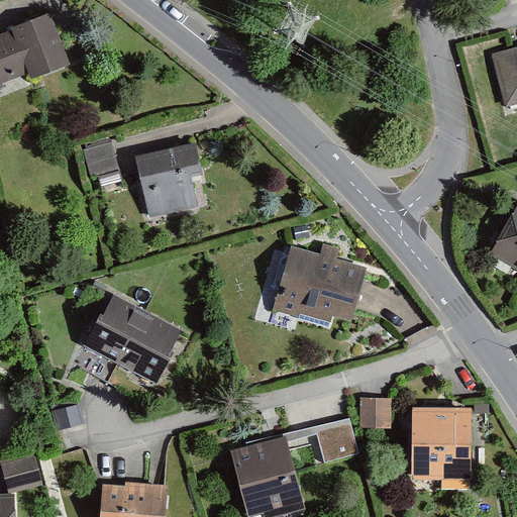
[(71,66),(50,14),(11,29),(12,31),(0,35),(0,84),(28,74),(31,81),(71,66)]
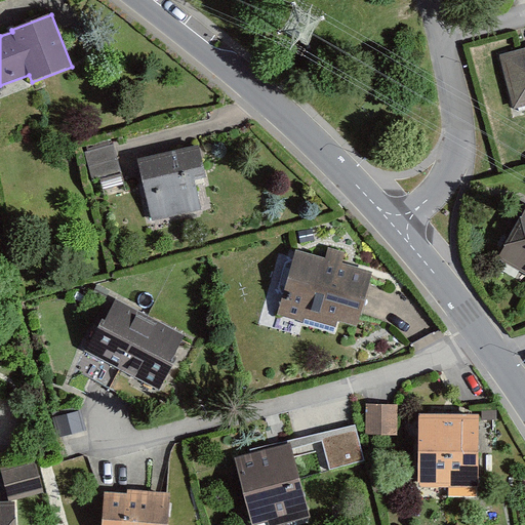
[(524,55),(507,61),(518,106),(524,104),(524,55)]
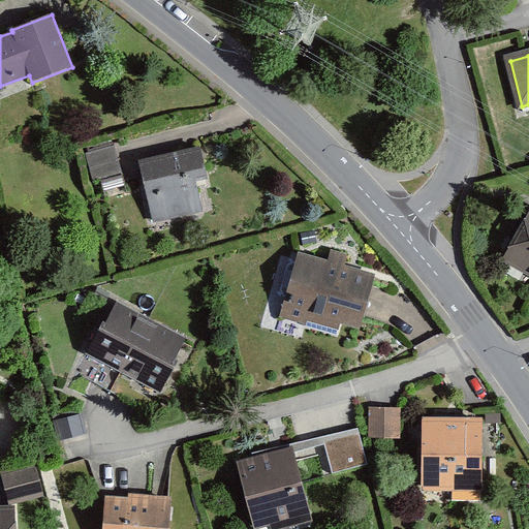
[(122,173),(115,147),(86,154),(92,181),(122,173)]
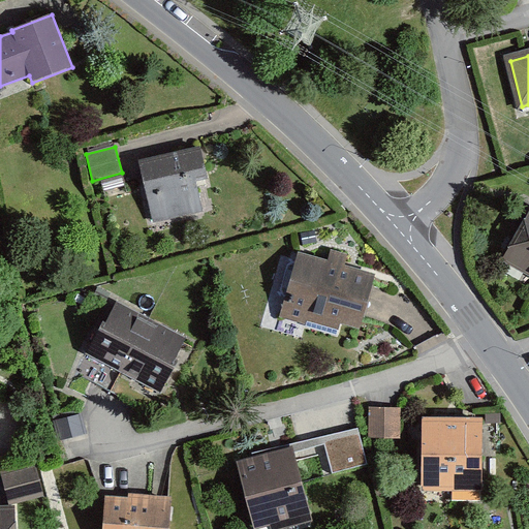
[(200,148),(139,162),(154,223),(204,212),(196,182),(208,179),(200,148)]
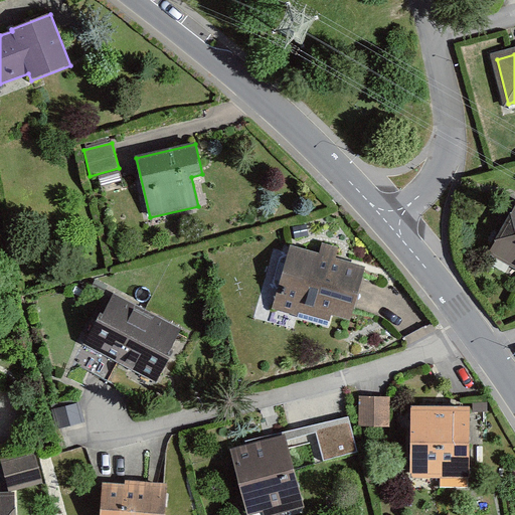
[(514,218),(495,253),(514,265),(514,218)]
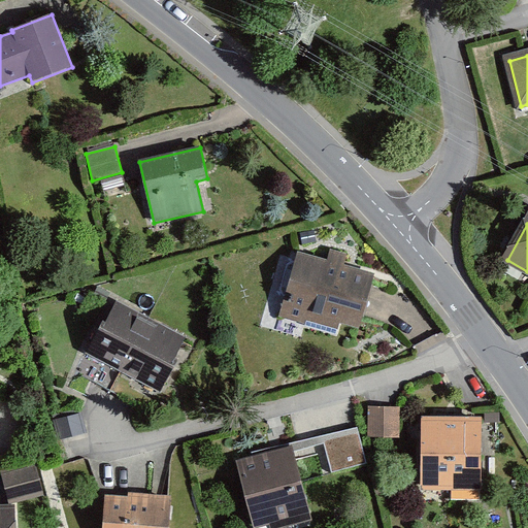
[(327,261),(298,253),(278,317),(304,325),(305,321),(337,330),(339,323),(360,329),(375,276),(343,267),(348,254),(331,249),(327,261)]
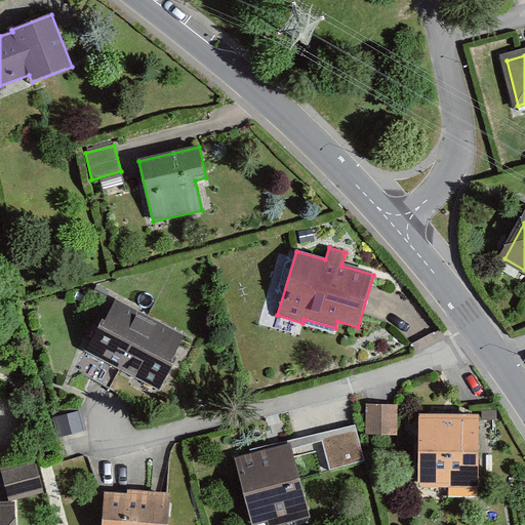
[(182,340),(119,306),(93,352),(157,386),(182,340)]
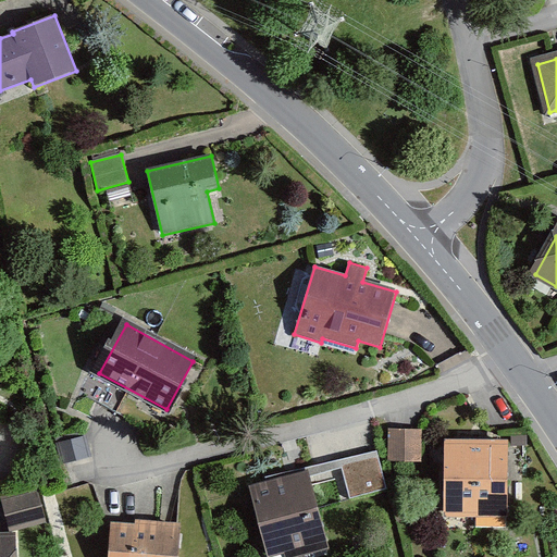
[(422,430),(388,430),(388,461),(422,462),(422,430)]
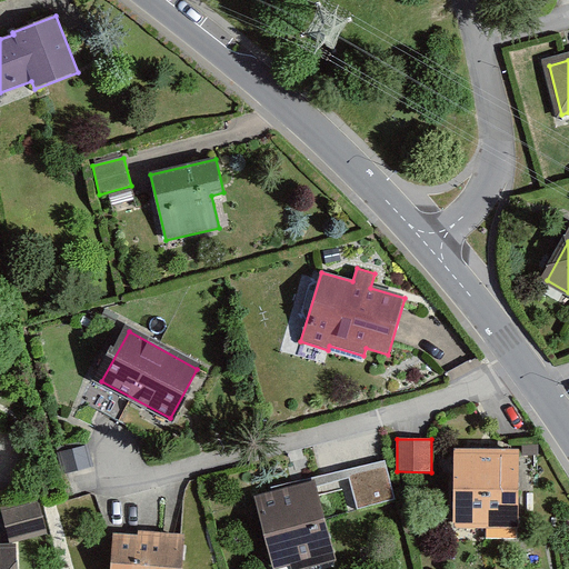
[(62,475),(93,468),(89,446),(57,453),(62,475)]
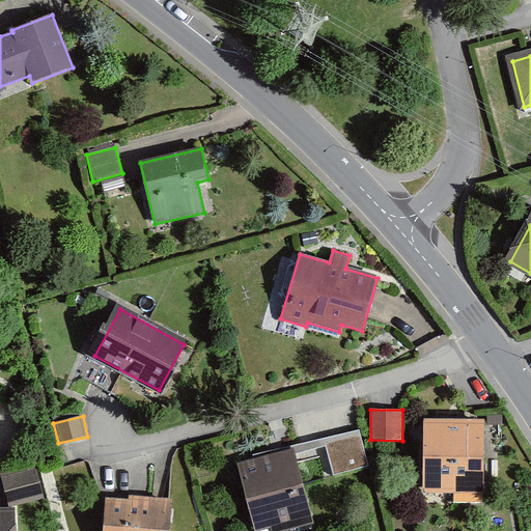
[(480,425),(426,424),(425,491),(479,491),(480,425)]
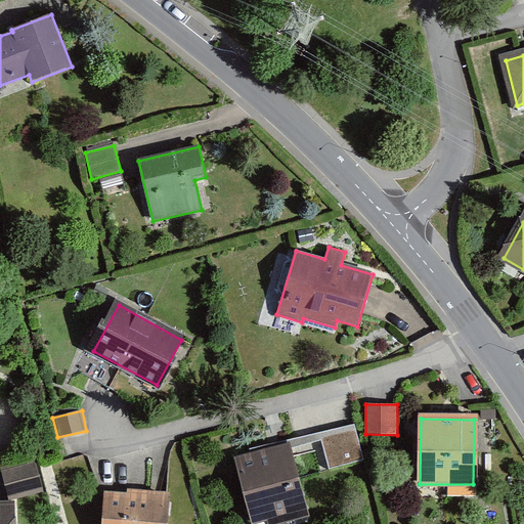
[(356,432),(322,441),(331,470),(364,461),(356,432)]
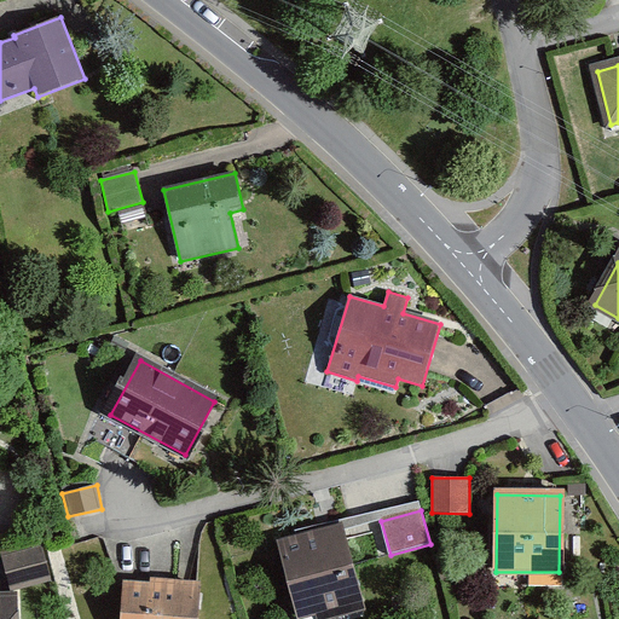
[(323,618),(330,618),(362,611),(339,531),(283,545),(304,618),(322,613),(323,618)]
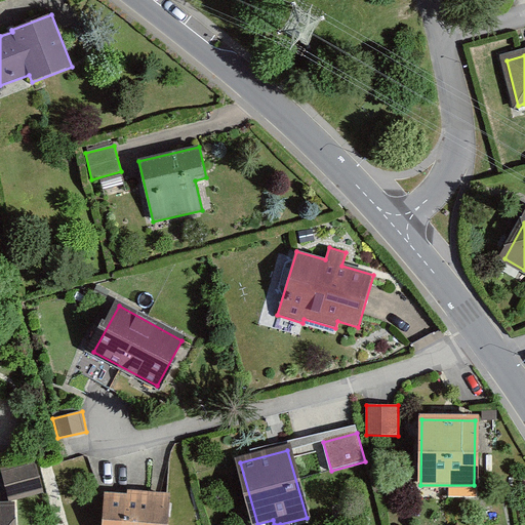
[(1,470),(9,501),(44,492),(35,460),(1,470)]
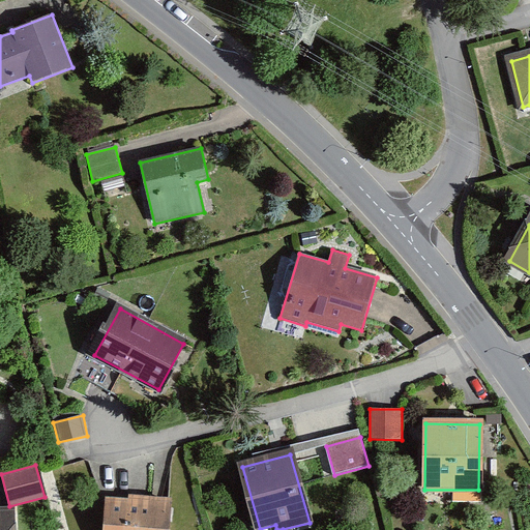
[(167,529),(168,501),(110,500),(109,529),(167,529)]
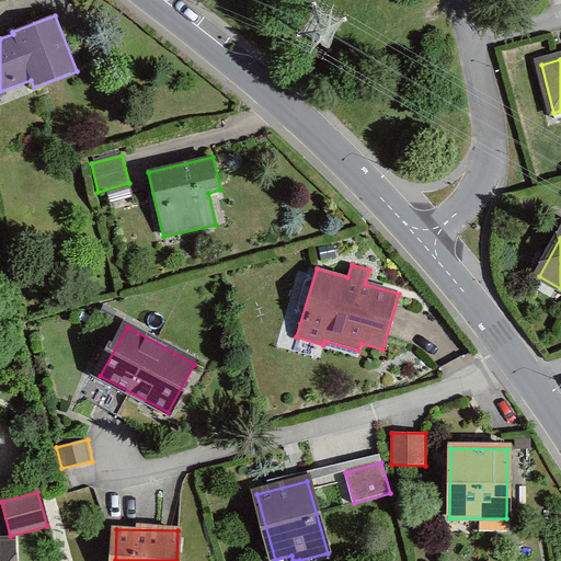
[(0,540),(0,560),(15,560),(15,540),(0,540)]
